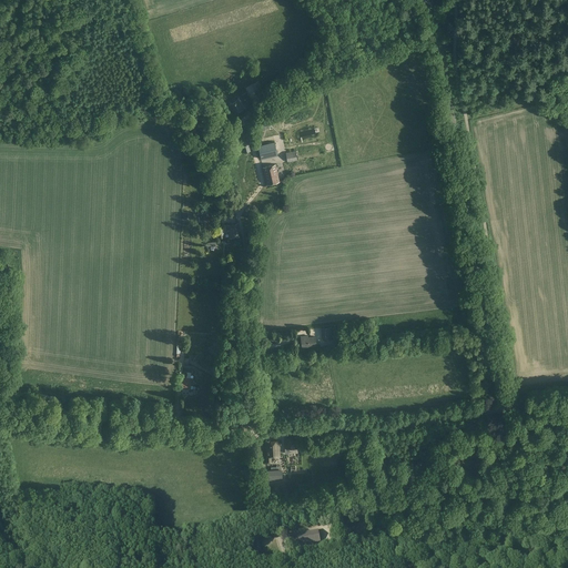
[(236,113),(244,108),(239,99),(230,104),(236,113)]
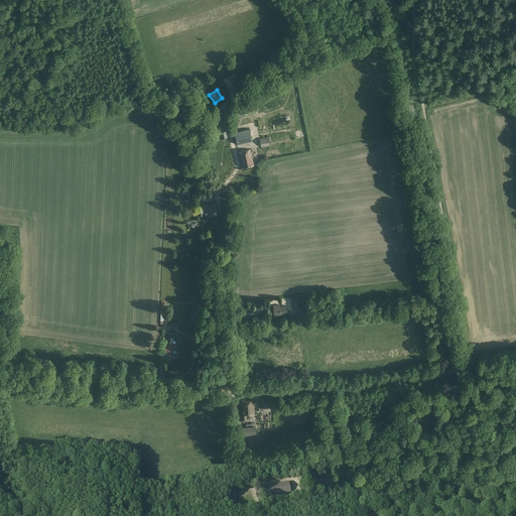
[(222,117),(215,119),(221,138),(228,136),(222,117)]
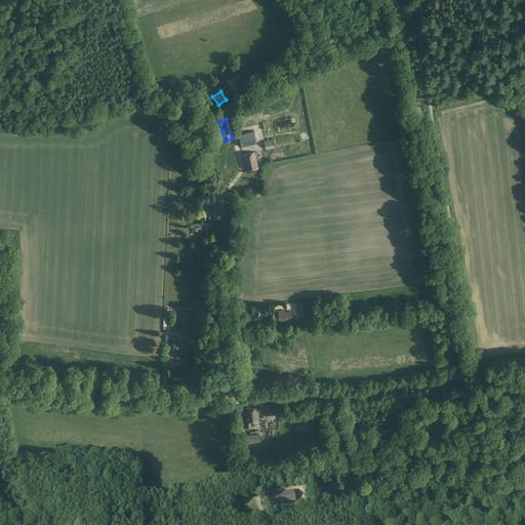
[(254,130),(238,134),(241,147),(256,144),(254,130)]
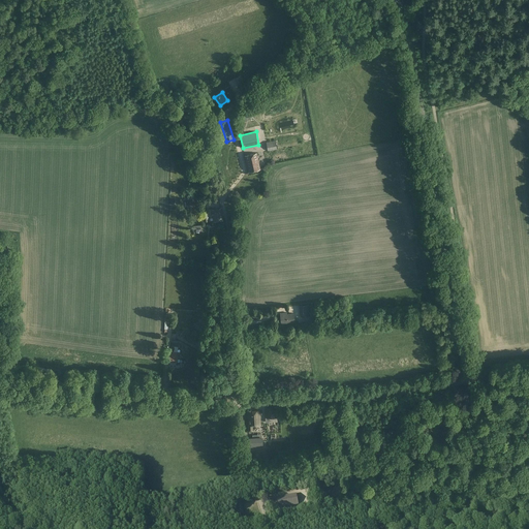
[(277,149),(276,139),(267,142),(268,151),(277,149)]
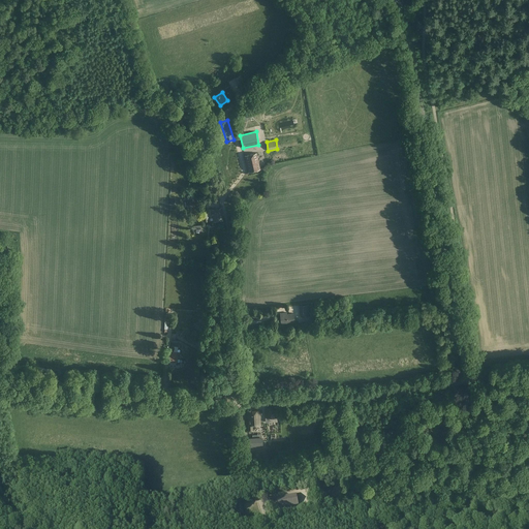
[(256,153),(245,155),(248,172),(260,168),(256,153)]
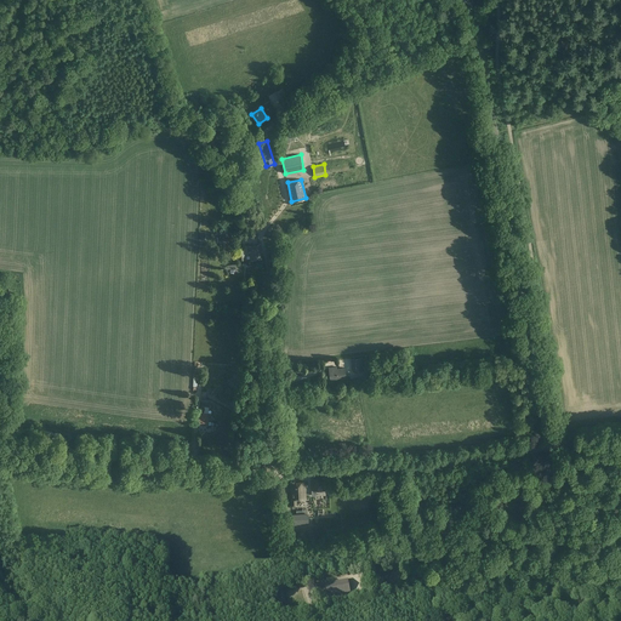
[(260,244),(249,246),(251,260),(262,258),(260,244)]
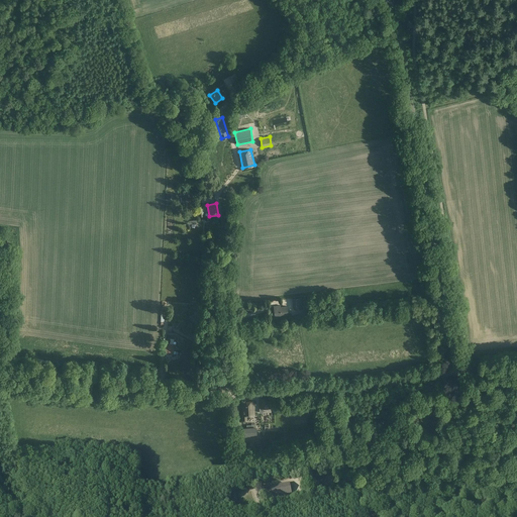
[(302,297),(293,298),(294,310),(304,309),(302,297)]
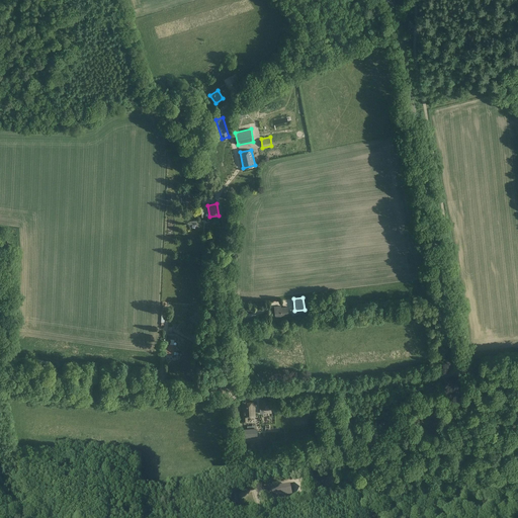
[(281,307),(274,308),(275,317),(288,315),(287,308),(281,308),(281,307)]
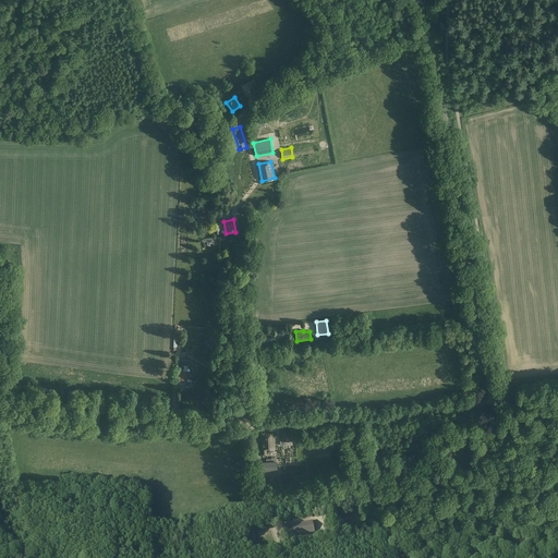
[(280,429),(280,446),(284,446),(284,443),(283,443),(283,440),(284,440),(293,440),(293,429),(280,429)]
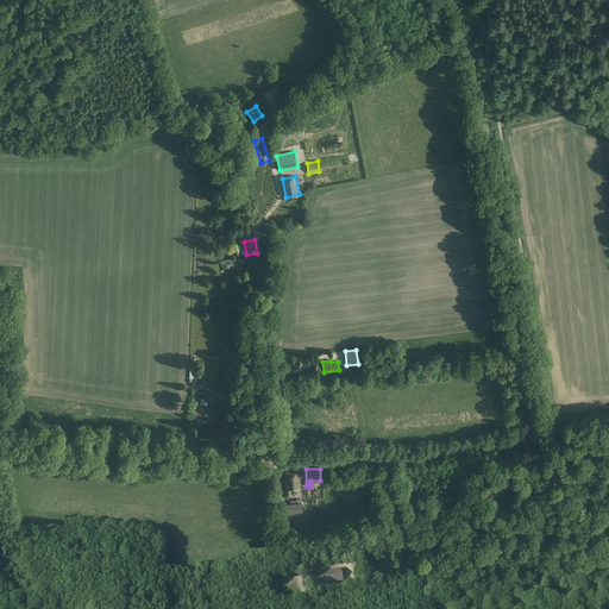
[(299,472),(286,472),(286,496),(287,496),(289,496),(292,496),(290,489),(300,489),(300,478),(302,478),(301,473),(299,473),(299,472)]
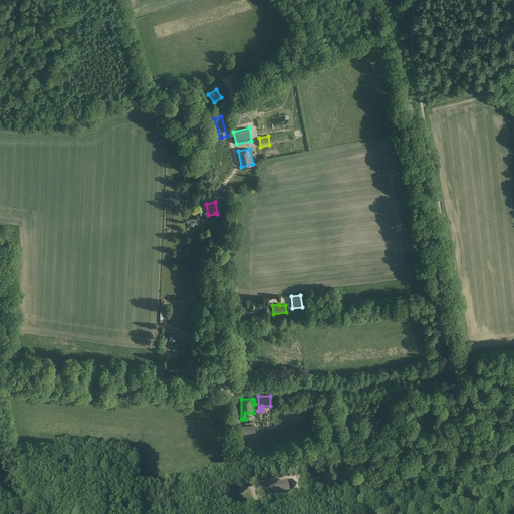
[(254,425),(245,426),(241,426),(242,435),(255,434),(254,425)]
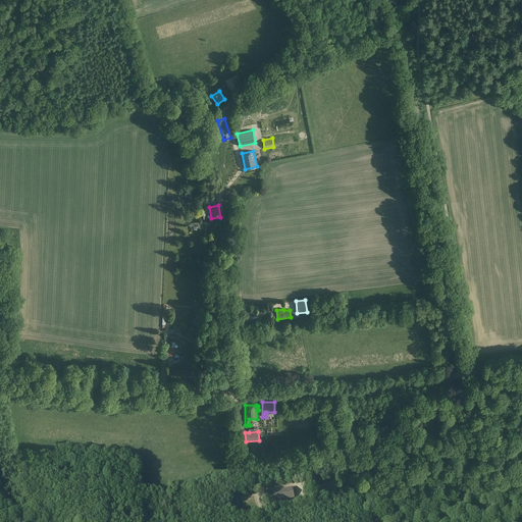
[(293,487),(271,492),(273,502),(295,498),(293,487)]
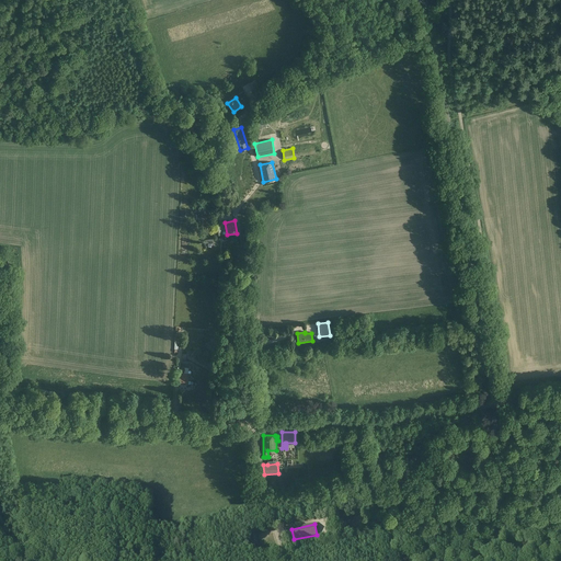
[(249,533),(251,547),(258,546),(258,541),(255,541),(254,531),(249,533)]
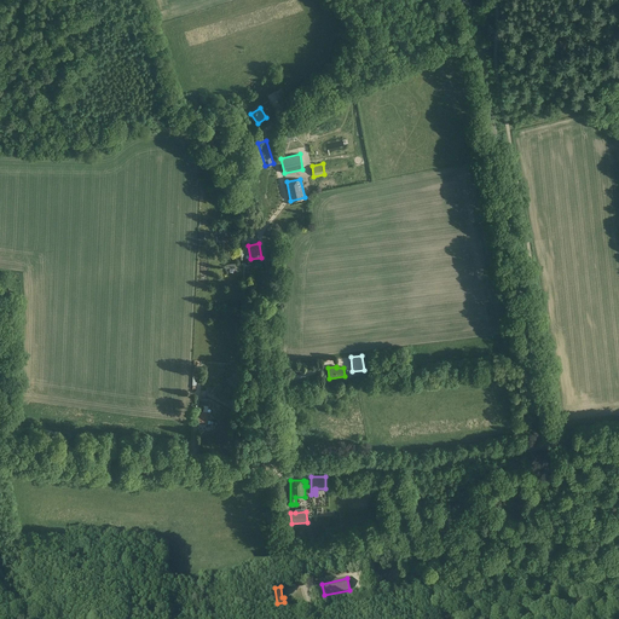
All buildings are outlined.
